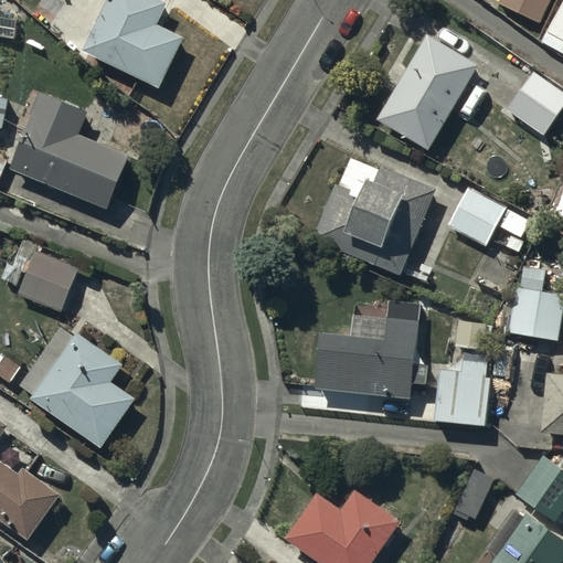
[(172,14),(141,0),(117,0),(87,62),(162,98),(186,50),(161,38),(172,14)]
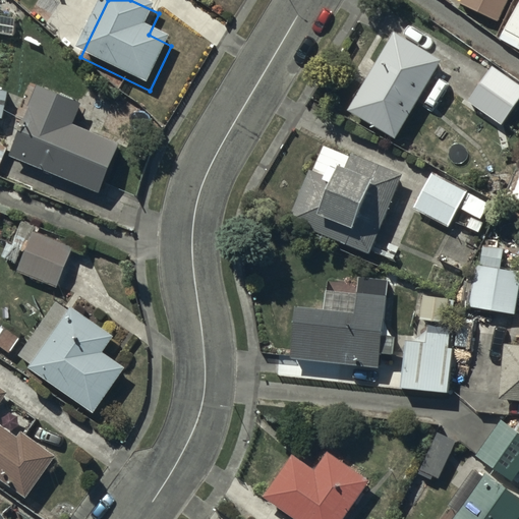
[(506,0),(459,0),(458,4),(496,21),(506,0)]
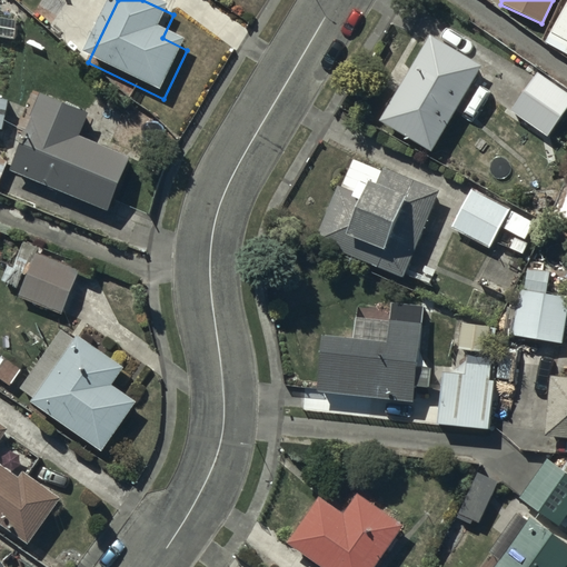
[(566,0),(544,41),(566,53),(566,0)]
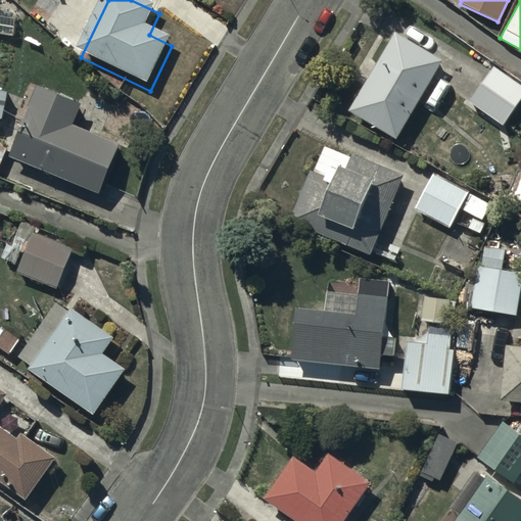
[(440,59),(394,32),(347,109),(393,137),(440,59)]
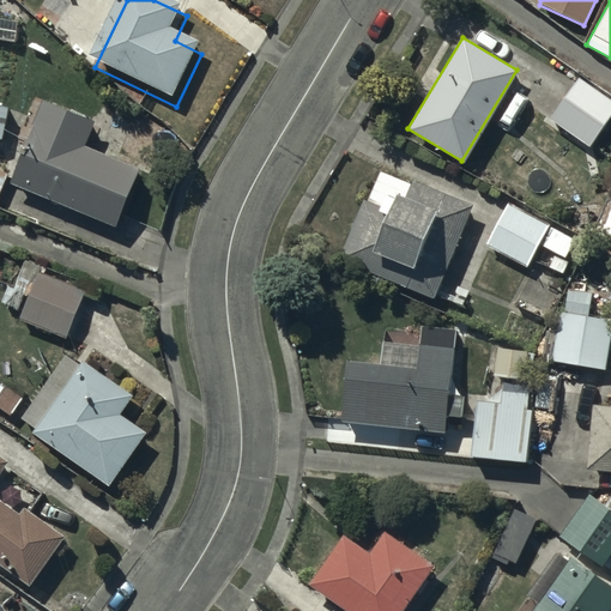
[(610,114),(610,101),(578,79),(550,119),(590,146),(610,114)]
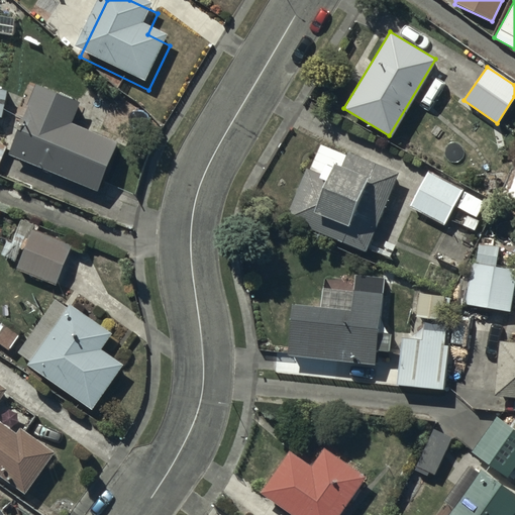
[(79,102),(35,85),(8,155),(97,190),(116,141),(71,123),(79,102)]
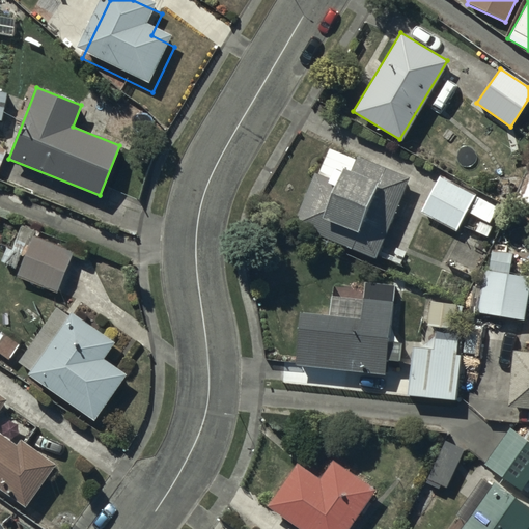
[(344,183),(314,170),(293,224),(373,257),(406,177),(355,157),(344,183)]
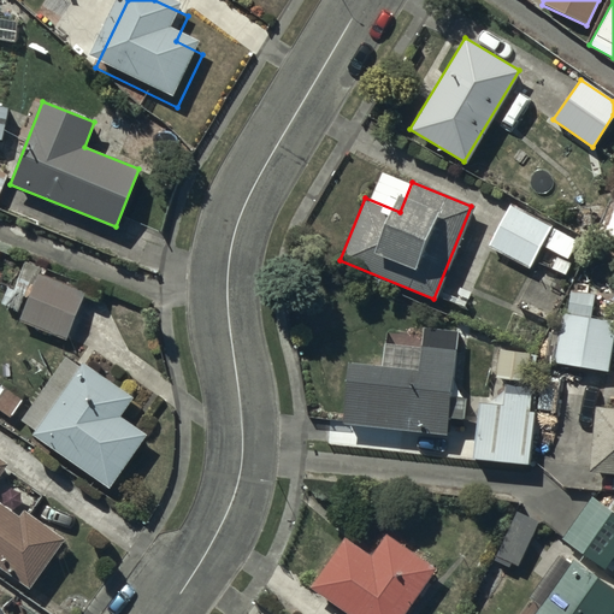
[(613,200),(595,238),(613,247),(613,200)]
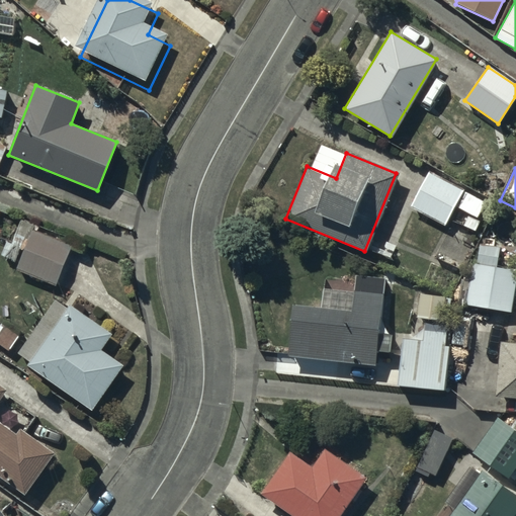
[(484,201),(429,171),(409,207),(443,226),(454,206),(475,218),(484,201)]
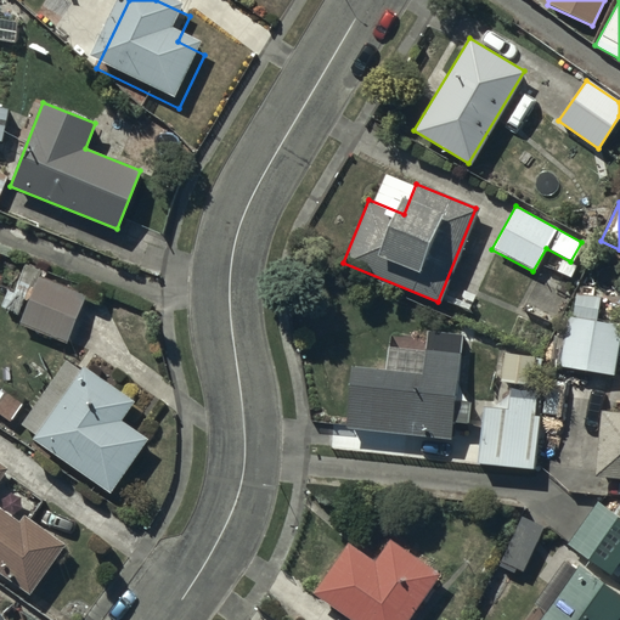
[(575,268),(562,260),(557,271),(570,279),(575,268)]
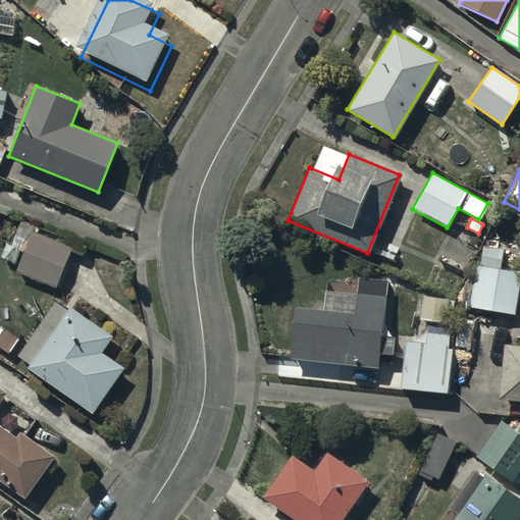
[(71,249),(33,234),(17,271),(55,288),(71,249)]
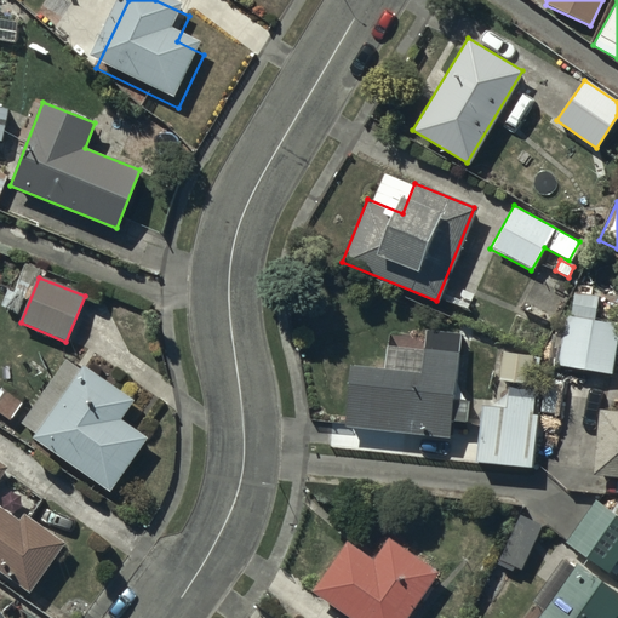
[(599,297),(572,292),(560,364),(610,372),(617,326),(617,325),(594,321),(599,297)]
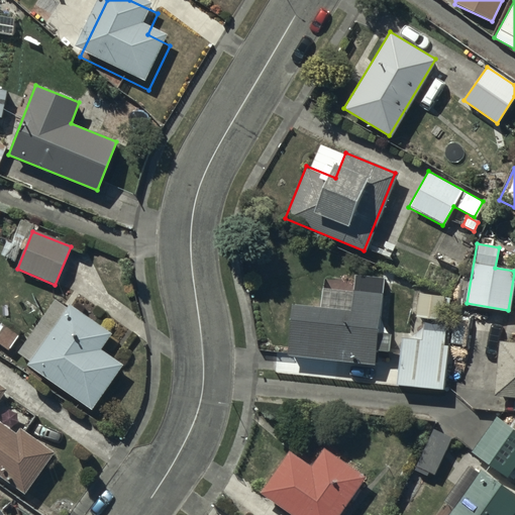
[(385,278),(355,275),(353,292),(323,289),(321,308),(293,305),(288,356),(376,366),(385,278)]
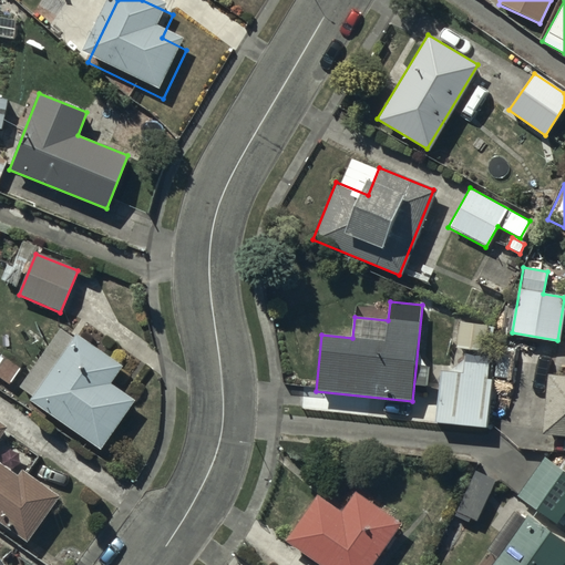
[(493,326),(459,321),(455,346),(490,350),(493,326)]
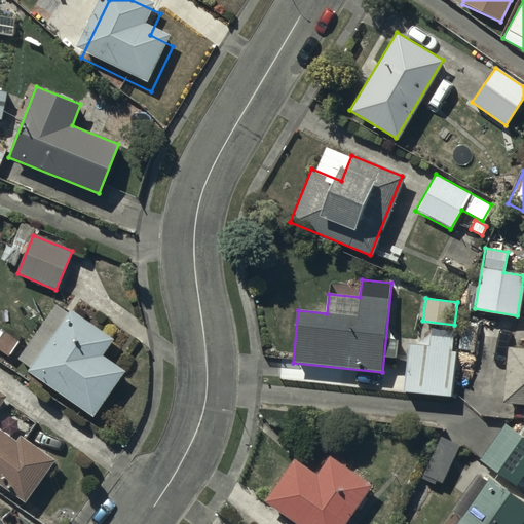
[(113,340),(72,311),(70,313),(58,304),(19,360),(31,368),(29,371),(92,416),(124,372),(101,357),(113,340)]
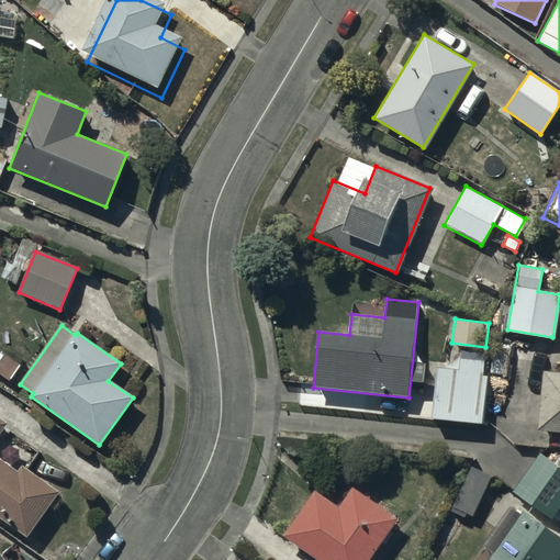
[(489,354),(460,351),(458,370),(437,368),(433,418),(482,423),(489,354)]
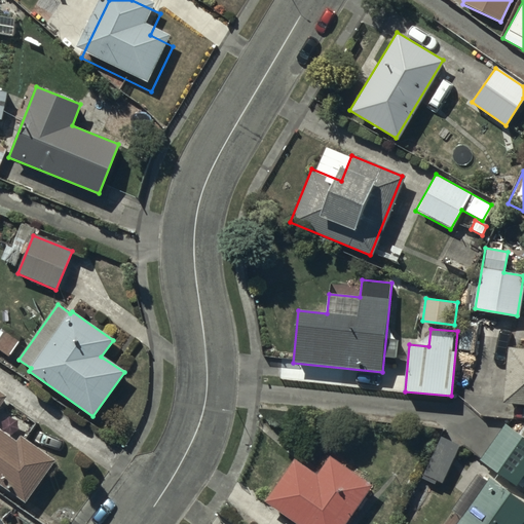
[(20,343),(1,331),(0,332),(0,349),(10,358),(20,343)]
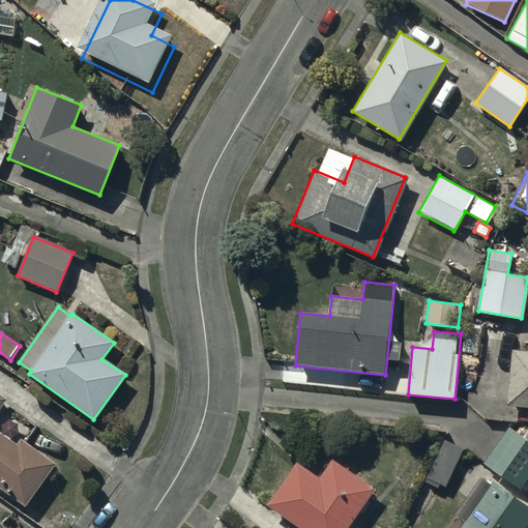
[(527,351),(514,350),(507,406),(527,407),(527,351)]
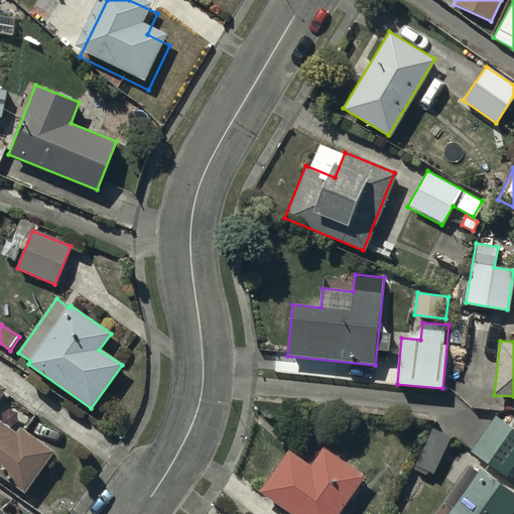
[(0,399),(8,388),(0,382),(0,475),(25,493),(53,452),(21,429),(18,433),(0,420),(0,399)]
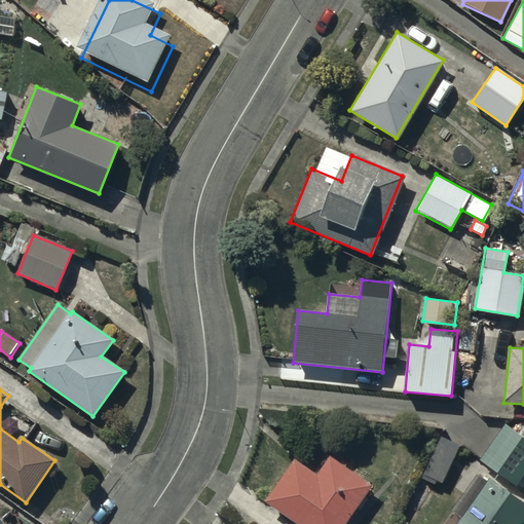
[(523,475),(523,440),(504,425),(480,459),(516,486),(523,475)]
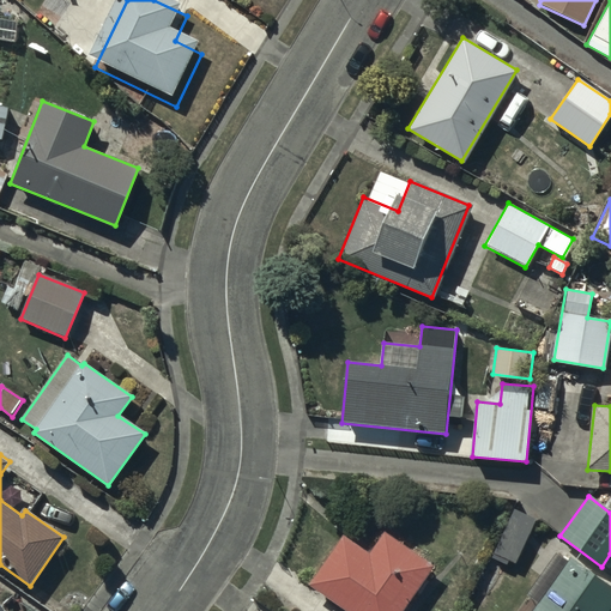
[(401,610),(433,568),(385,534),(370,555),(344,536),(309,585),(346,610),(401,610)]
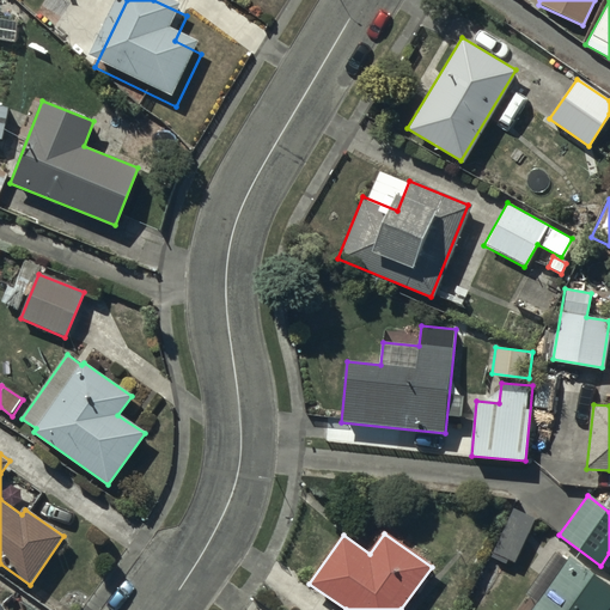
[(608,609),(609,607),(609,589),(567,559),(530,609),(608,609)]
